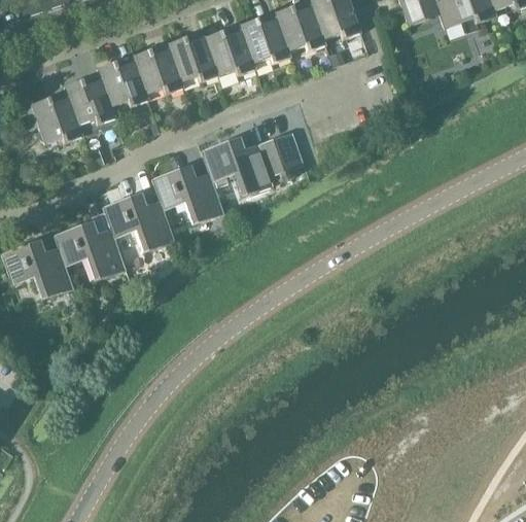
[(309,0),(311,5),(312,5),(323,38),(324,38),(340,32),(342,38),(361,31),(350,0),(309,0)]
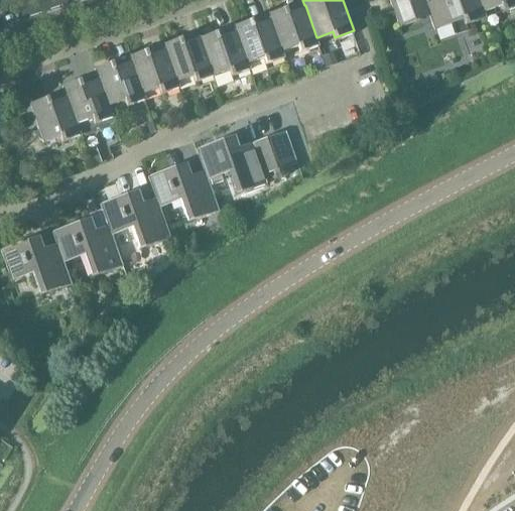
[(453,20),(457,30),(468,27),(466,22),(486,15),(484,9),(480,0),(392,0),(400,23),(430,13),(435,26),(453,20)]
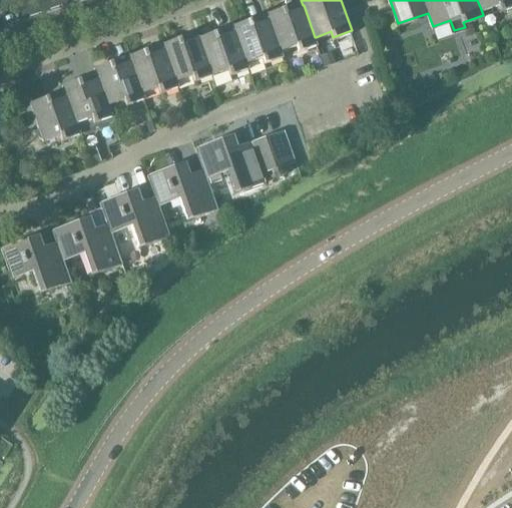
[(477,0),(481,9),(499,3),(501,8),(511,4),(511,0),(477,0)]
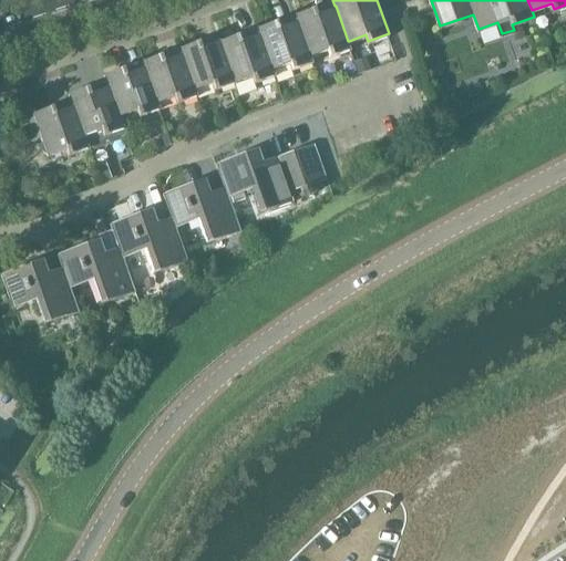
[(310,54),(311,54),(329,48),(331,54),(351,47),(349,41),(348,41),(336,6),(335,6),(317,12),(315,6),(295,12),(297,19),(298,19),(310,54)]
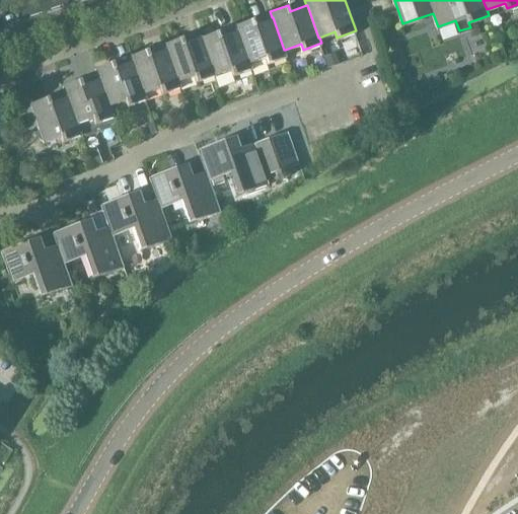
[(287,55),(285,50),(284,50),(273,17),(272,17),(256,22),(254,17),(235,23),(237,29),(238,29),(249,62),(250,62),(267,56),(269,62),(287,55)]
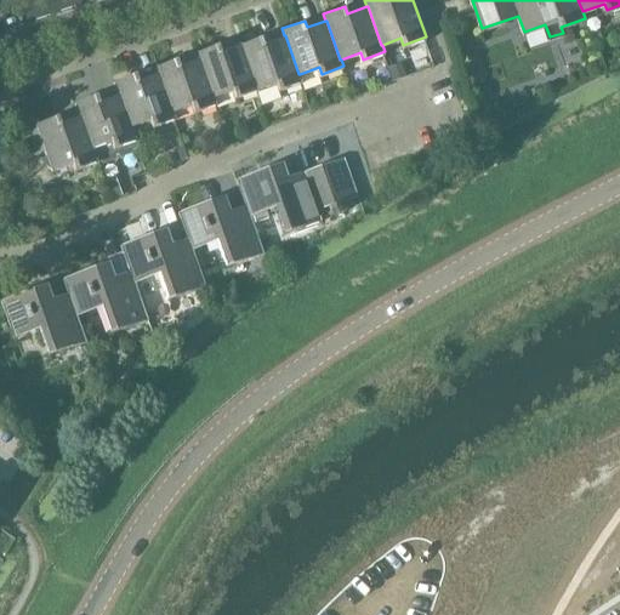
[(302,80),(300,74),(299,74),(285,35),(284,35),(266,41),(263,35),(242,43),(257,89),(278,81),(280,89),(302,80)]
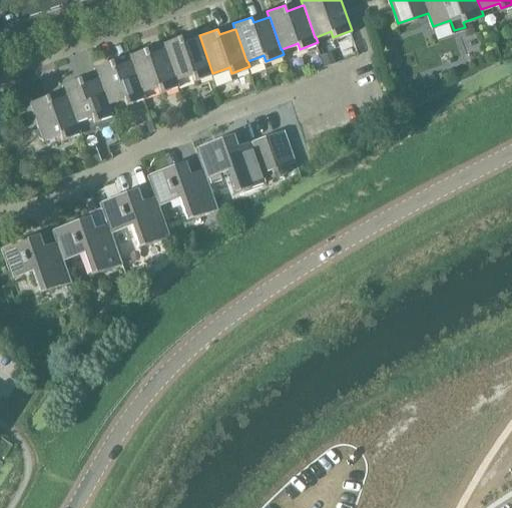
[(176,79),(177,79),(193,73),(195,79),(212,73),(199,35),(183,41),(181,35),(162,41),(164,47),(165,47),(176,79)]
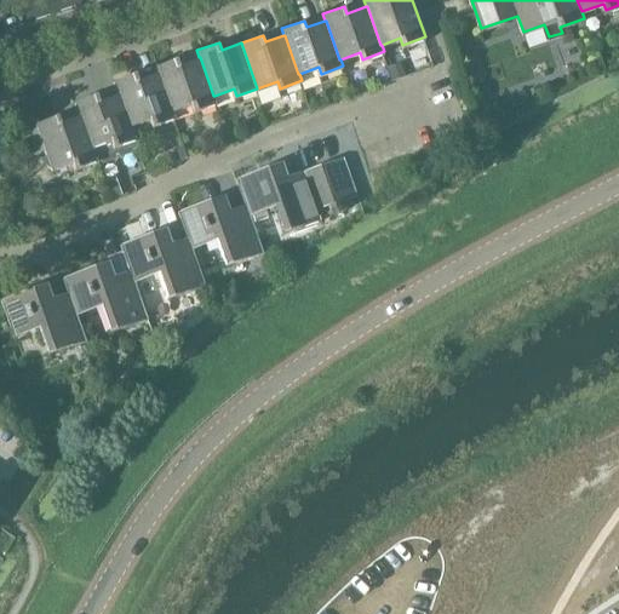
[(172,110),(173,110),(193,103),(195,110),(217,102),(215,96),(213,96),(200,57),(199,57),(181,64),(178,57),(155,64),(158,72),(159,72),(172,110)]
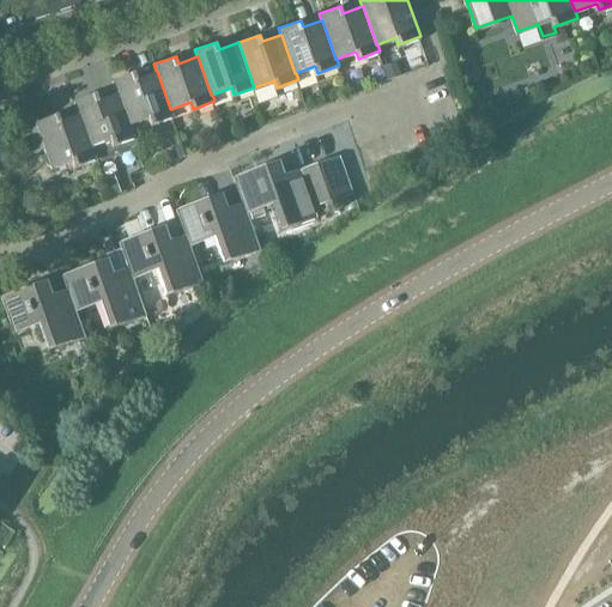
[(398,59),(383,64),(388,74),(401,70),(398,59)]
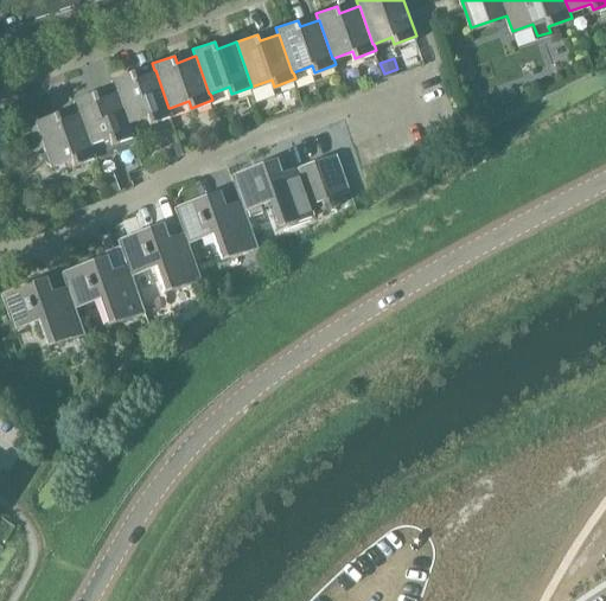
[(129,121),(134,135),(153,128),(151,122),(172,114),(170,108),(168,108),(155,70),(154,70),(136,76),(134,70),(112,77),(116,90),(117,90),(128,122),(129,121)]
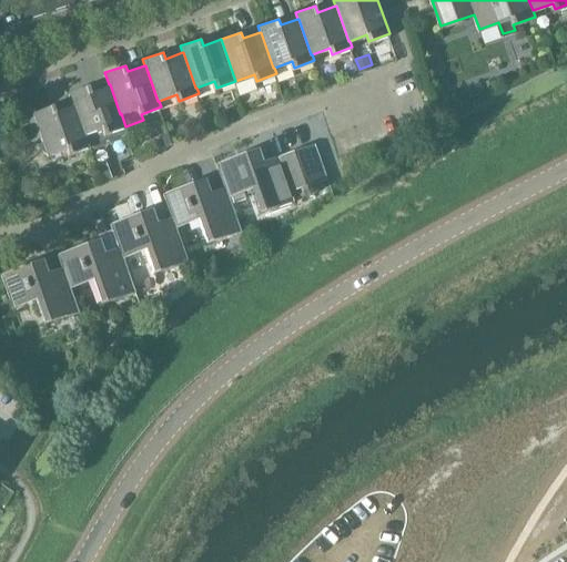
[(481,79),(469,83),(473,93),(484,89),(481,79)]
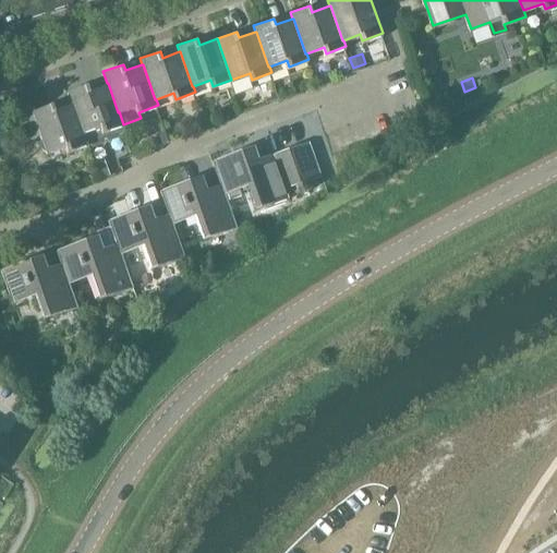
[(83,131),(84,131),(88,143),(91,142),(105,137),(107,136),(120,132),(125,130),(123,124),(119,111),(118,112),(108,83),(107,83),(91,89),(88,83),(69,91),(72,103),(73,103),(83,131)]
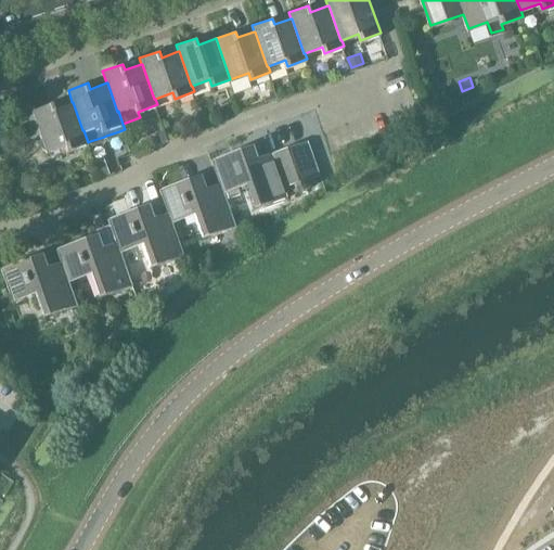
[(270,92),(265,94),(266,100),(278,96),(274,87),(269,89),(270,92)]
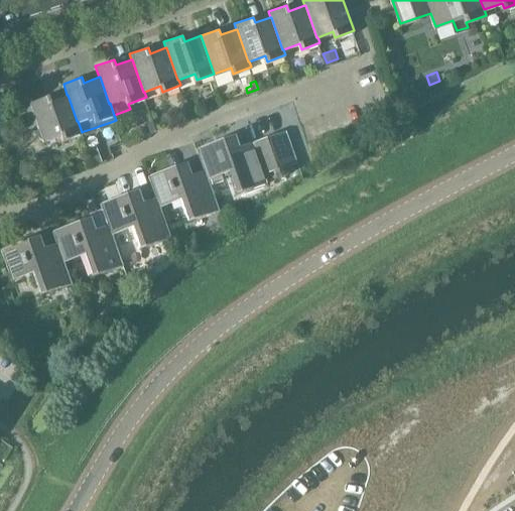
[(82,132),(78,121),(77,121),(68,95),(67,95),(51,101),(49,95),(31,101),(30,96),(14,102),(23,128),(38,123),(44,139),(61,133),(63,139),(82,132)]
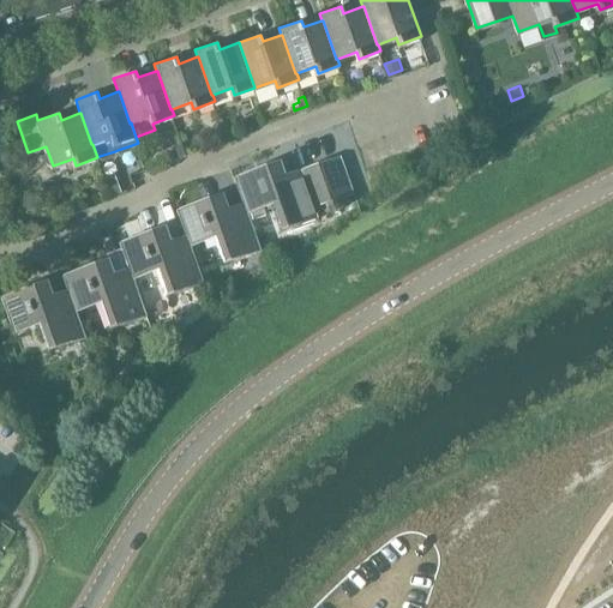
[(184,143),(169,148),(173,156),(186,151),(184,143)]
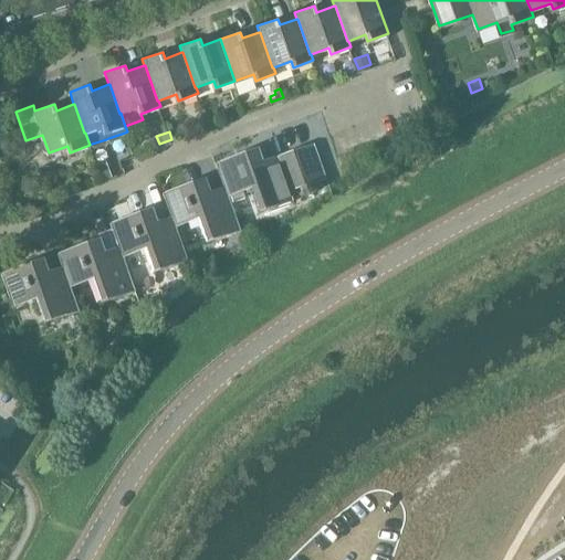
[(259,145),(217,160),(225,185),(226,183),(229,193),(230,193),(251,186),(260,210),(294,198),(291,188),(327,176),(315,140),(278,154),(280,161),(267,167),(259,145)]
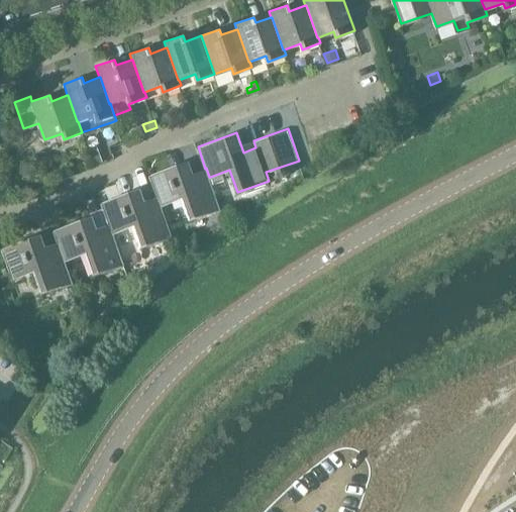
[(103,159),(98,143),(88,146),(94,162),(103,159)]
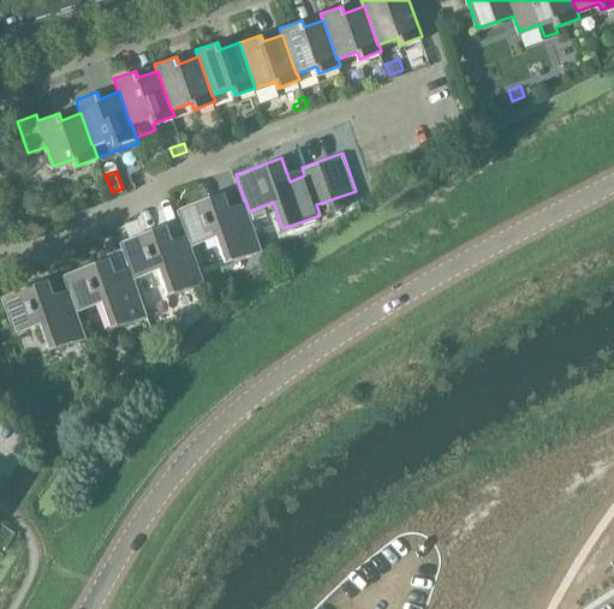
[(245,199),(244,201),(230,206),(224,191),(178,207),(186,233),(188,233),(191,244),(192,244),(216,236),(225,261),(262,248),(250,210),(249,210),(245,199)]
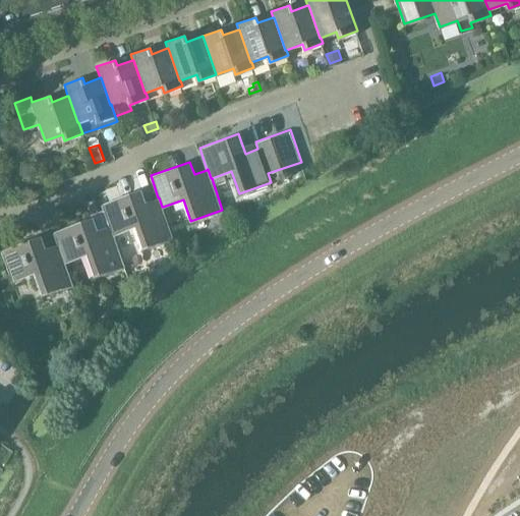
[(159,197),(158,197),(146,202),(141,189),(102,203),(110,225),(114,234),(134,227),(142,249),(174,238),(163,207),(162,207),(159,197)]
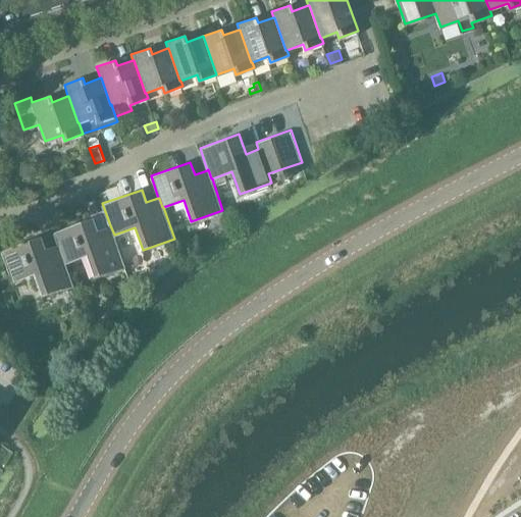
[(110,225),(97,229),(93,217),(53,231),(58,244),(65,262),(66,262),(86,255),(94,277),(125,266),(114,235),(110,225)]
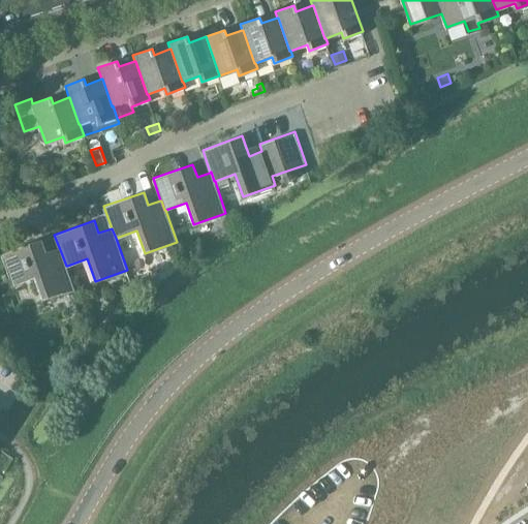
[(59,247),(45,251),(41,239),(1,253),(12,285),(34,277),(42,300),(74,288),(67,266),(66,266),(59,247)]
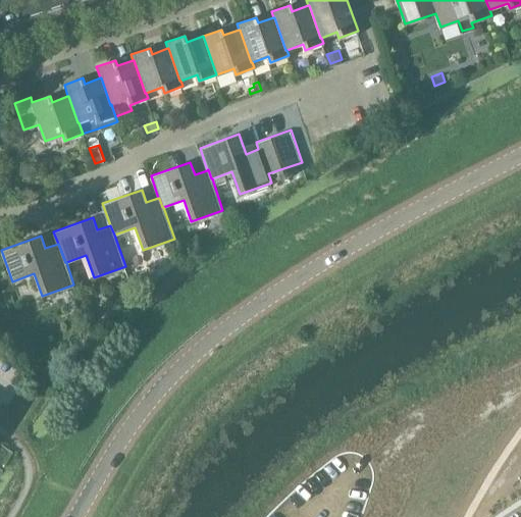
[(72,287),(63,290),(69,307),(79,304),(72,287)]
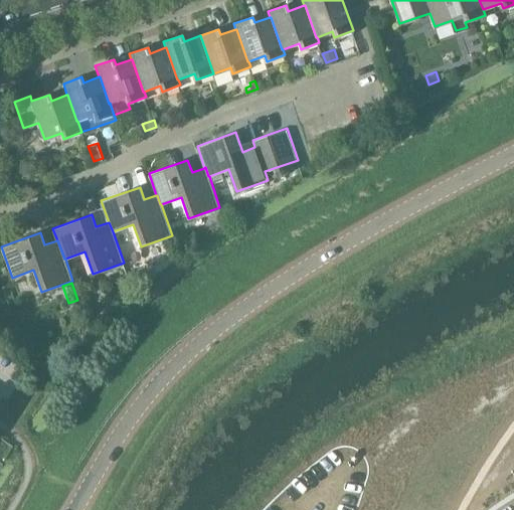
[(89,329),(79,332),(83,341),(92,337),(89,329)]
